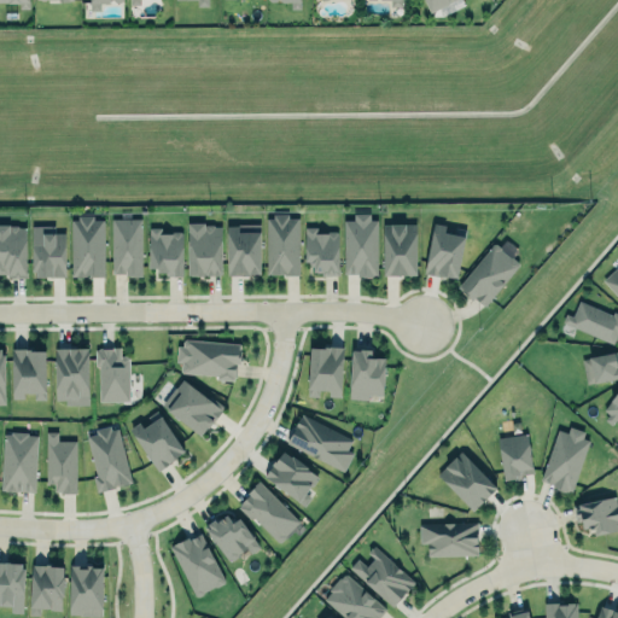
[(425,0),(430,11),(448,3),(449,0),(425,0)]
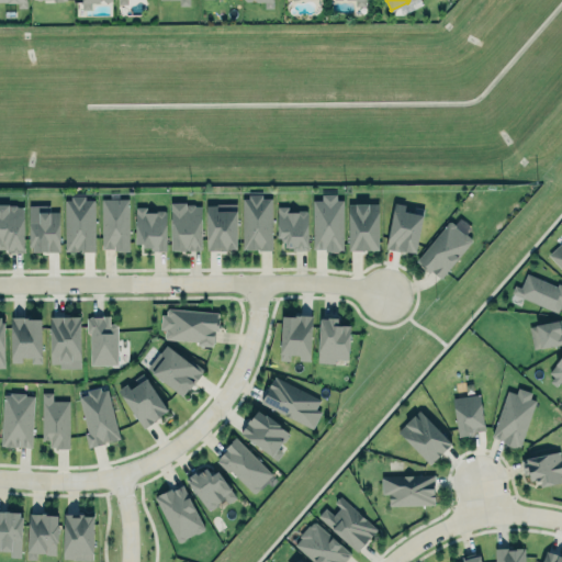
[(242,198),(243,249),(272,249),(272,198),(262,197),(262,193),(249,193),(248,198),(242,198)]
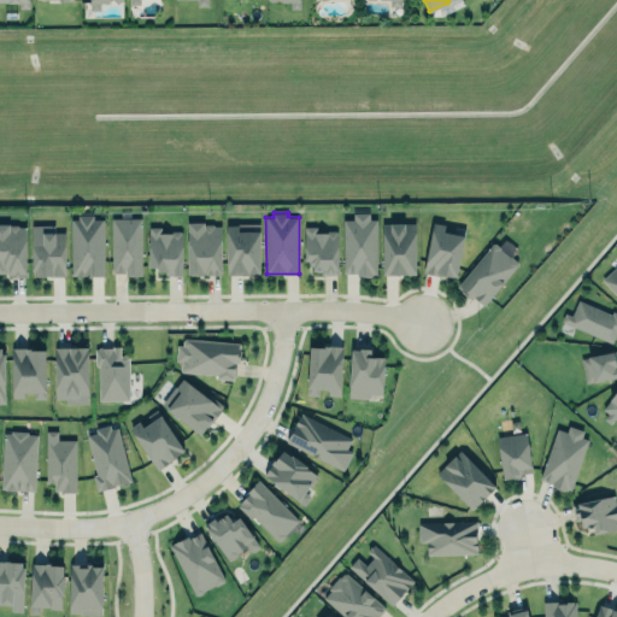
[(344,219),(353,219),(353,213),(369,213),(369,218),(376,218),(376,274),(357,275),(357,271),(344,271),(344,219)]
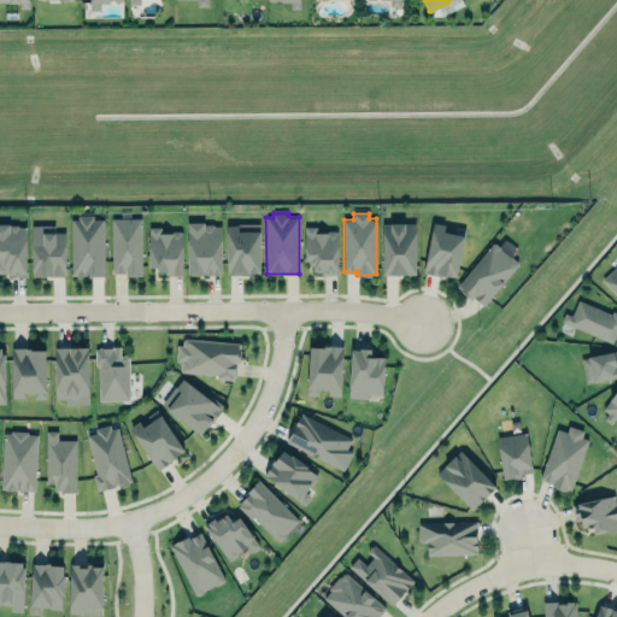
[(104,219),(93,218),(93,217),(71,216),(70,276),(104,276),(104,219)]
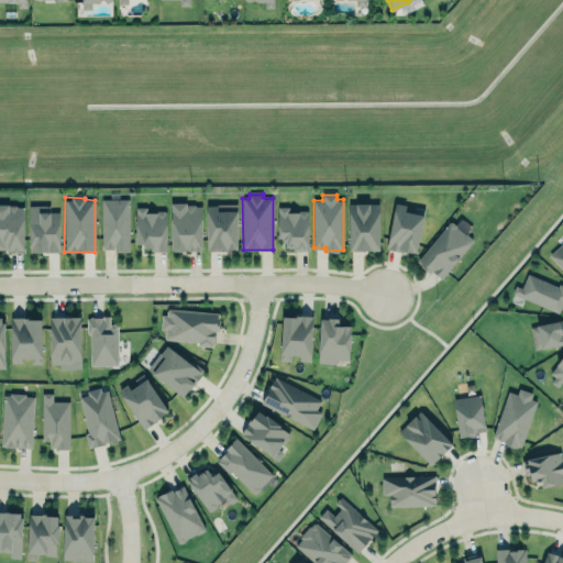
[(385,251),(400,253),(416,252),(424,210),(407,205),(408,200),(394,197),(387,233),(385,251)]
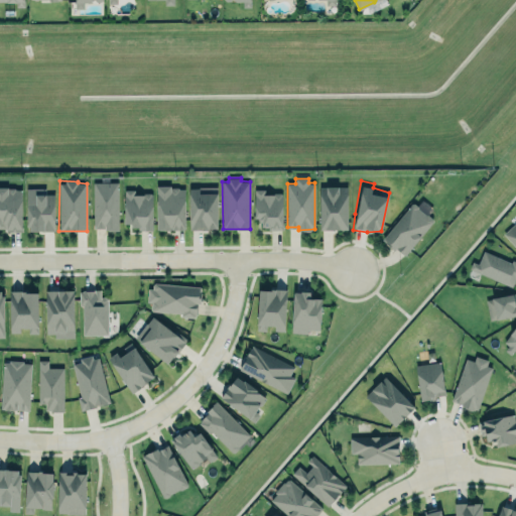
[(118,229),(118,181),(93,182),(93,230),(118,229)]
